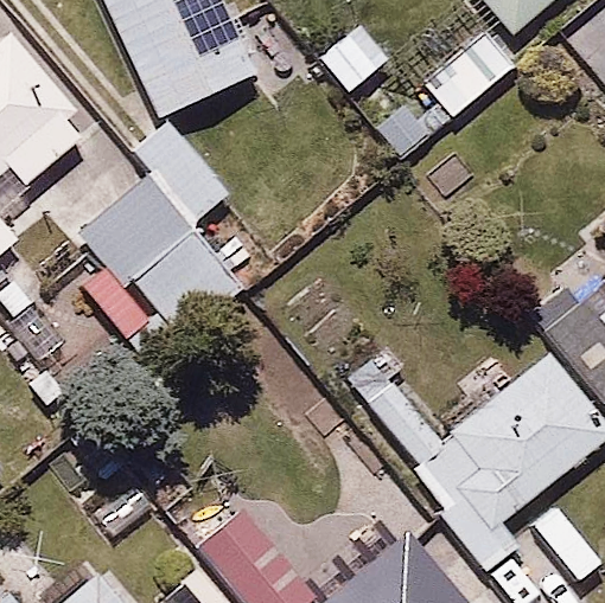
[(222,0),(108,0),(158,116),(255,76),(222,0)]
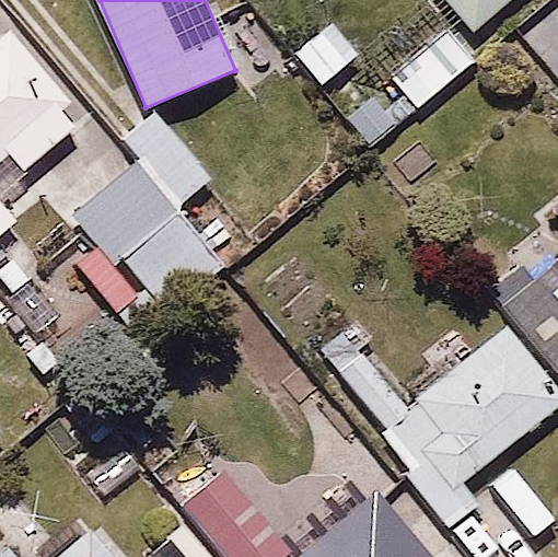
[(448,0),(474,31),(510,0),(448,0)]
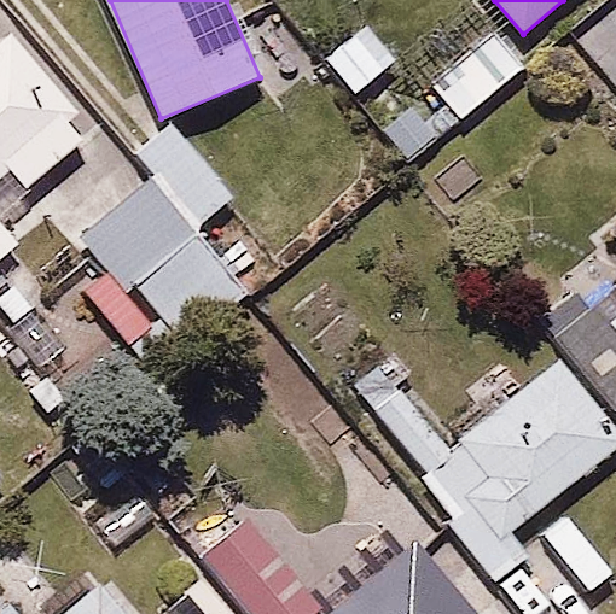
[(75,294),(143,372),(244,285),(201,233),(131,153),(0,3),(0,259),(45,221),(93,278),(75,294)]
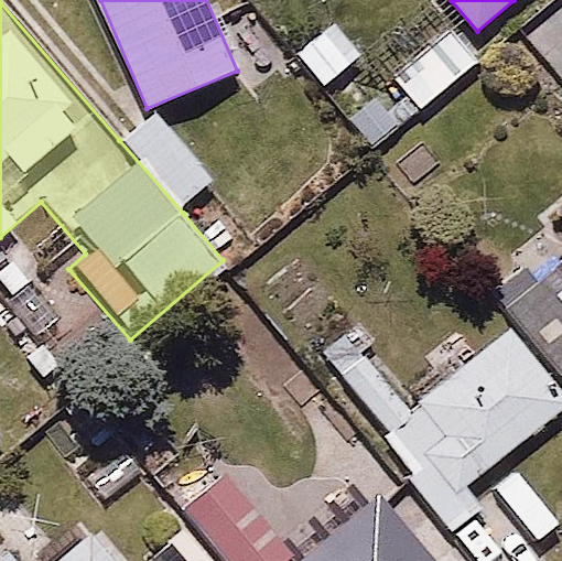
[(425,114),(484,60),(449,21),(390,76),(425,114)]
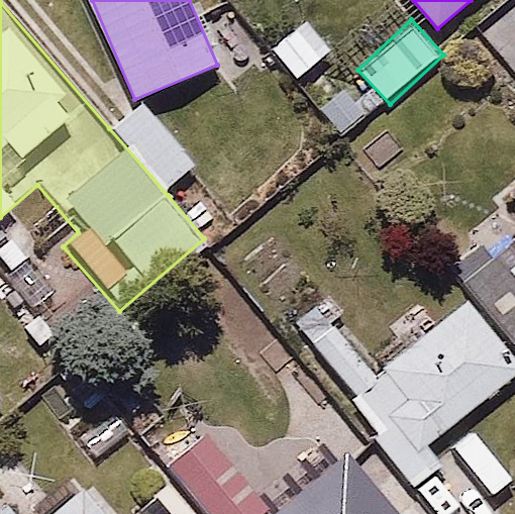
[(141,100),(109,128),(168,195),(200,168),(141,100)]
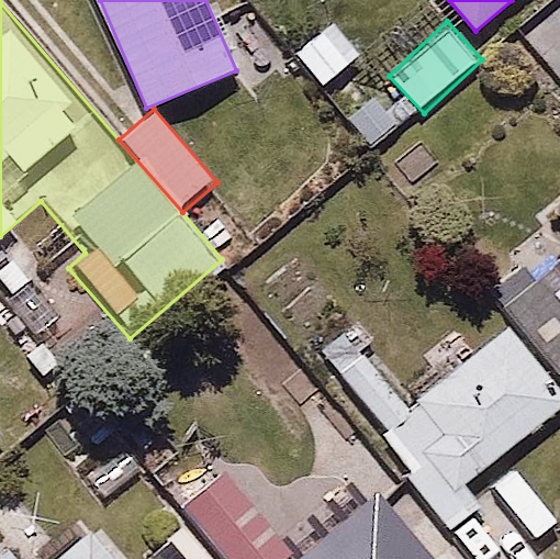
[(559,209),(482,271),(559,367),(559,209)]
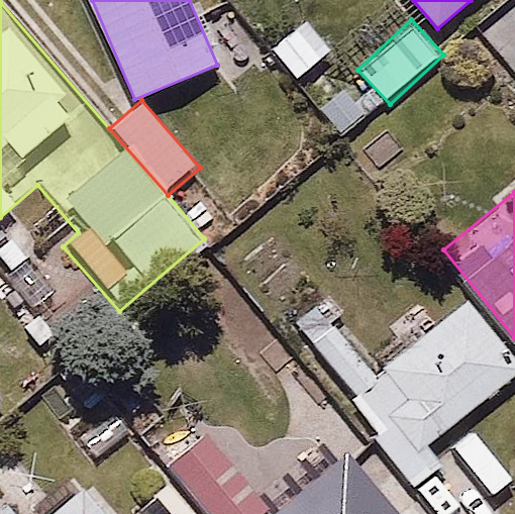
[(433,441),(514,376),(514,358),(468,300),(439,323),(423,303),(389,331),(402,346),(380,365),(333,307),(294,339),(416,491),(450,464),(433,441)]
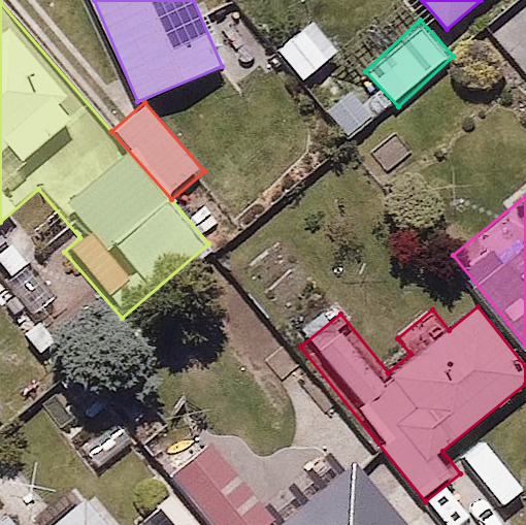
[(403,524),(337,443),(264,502),(206,430),(161,466),(187,497),(208,524),(403,524)]
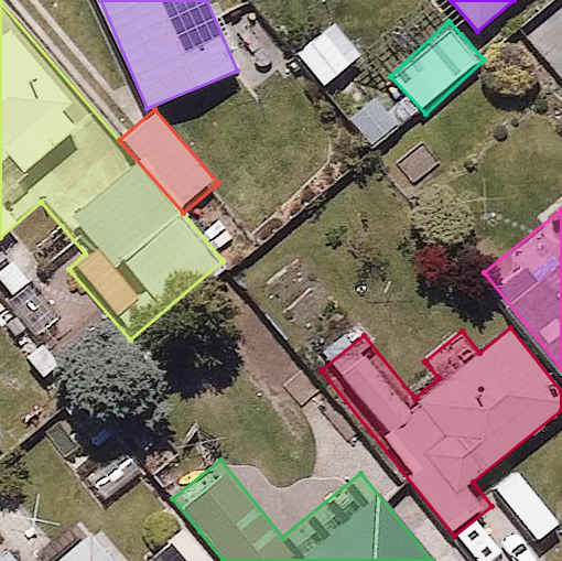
[(22,499),(0,517),(0,560),(223,560),(200,531),(162,560),(129,560),(97,521),(62,550),(22,499)]
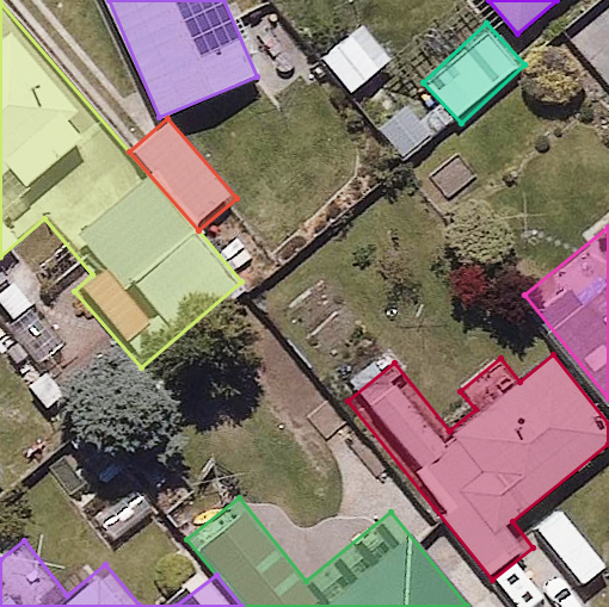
All buildings are outlined.
